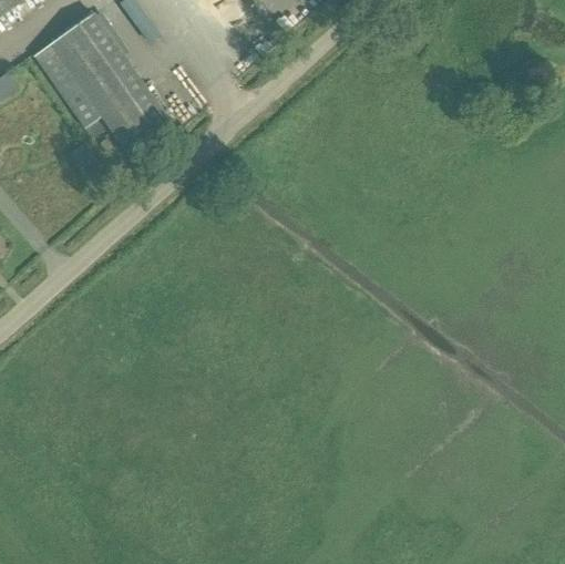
[(0,14),(20,0),(0,0),(0,14)]
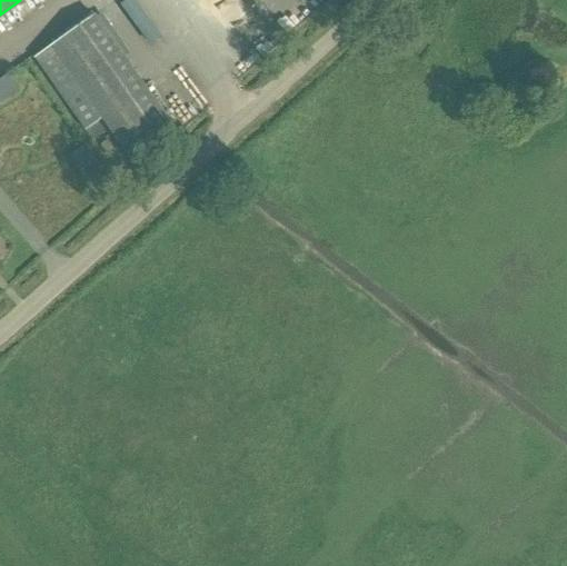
[(115,0),(141,36),(153,27),(132,0),(115,0)]
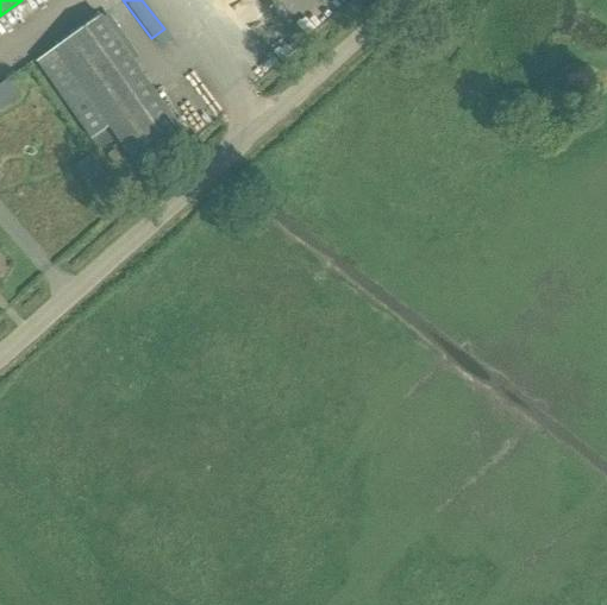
[(35,58),(91,137),(108,125),(135,163),(182,130),(100,13),(35,58)]
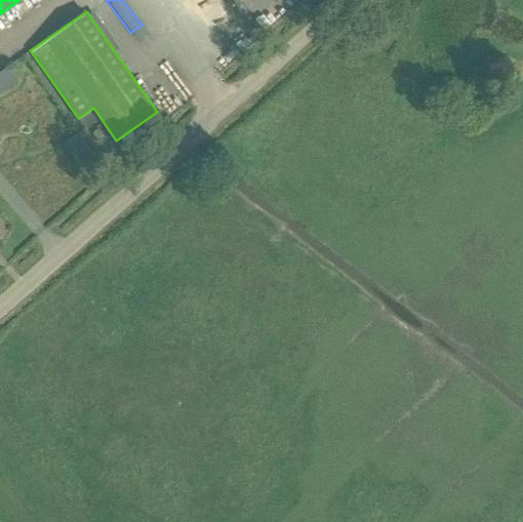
[(6,66),(0,70),(0,92),(16,82),(6,66)]
